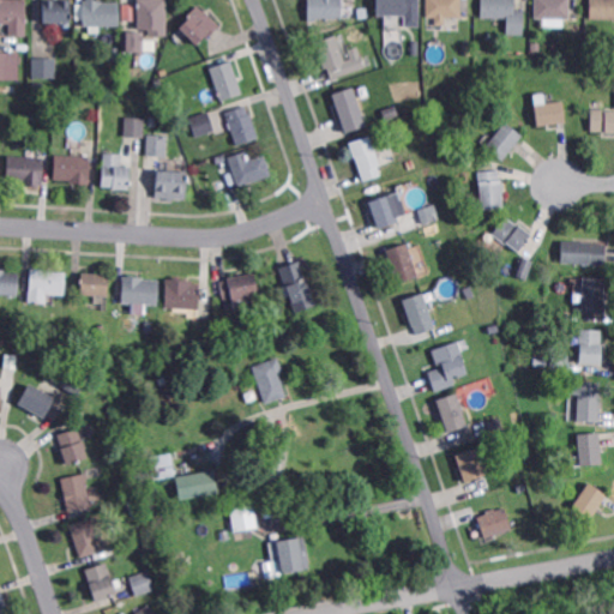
[(11,36),(11,23),(0,23),(0,0),(28,0),(28,36),(11,36)]
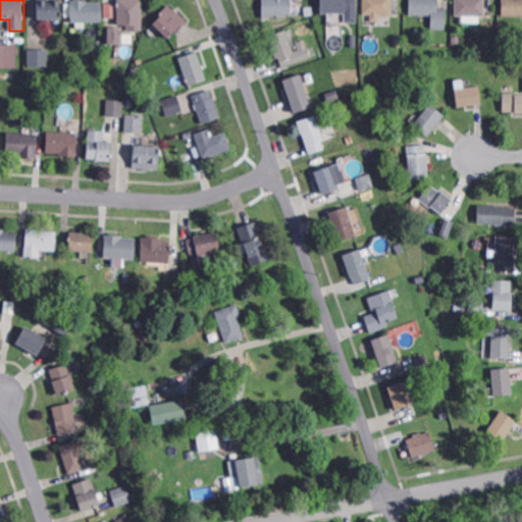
[(60,0),(61,19),(38,19),(38,0),(60,0)]
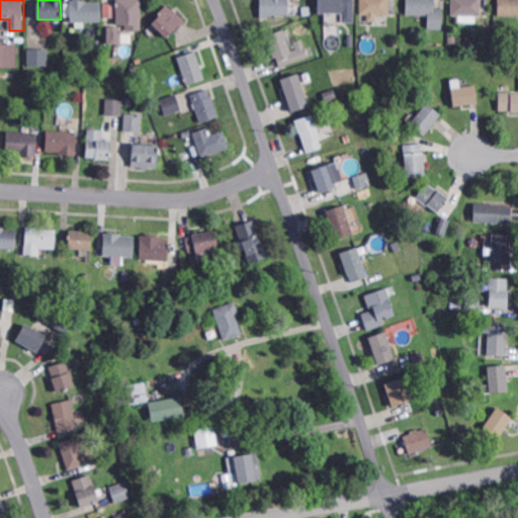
[(101,22),(71,22),(71,0),(87,0),(87,1),(102,2),(101,22)]
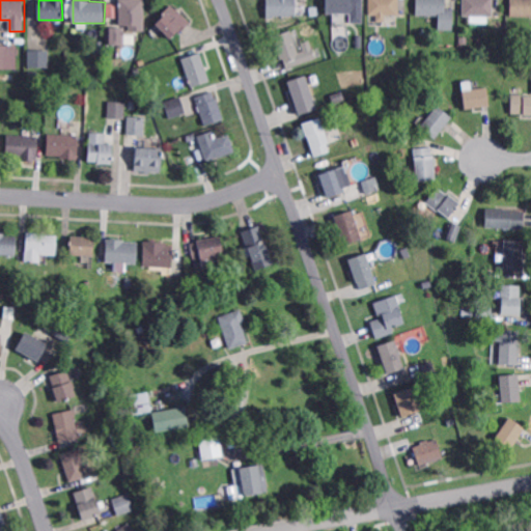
[(145,0),(145,18),(120,17),(120,0),(145,0)]
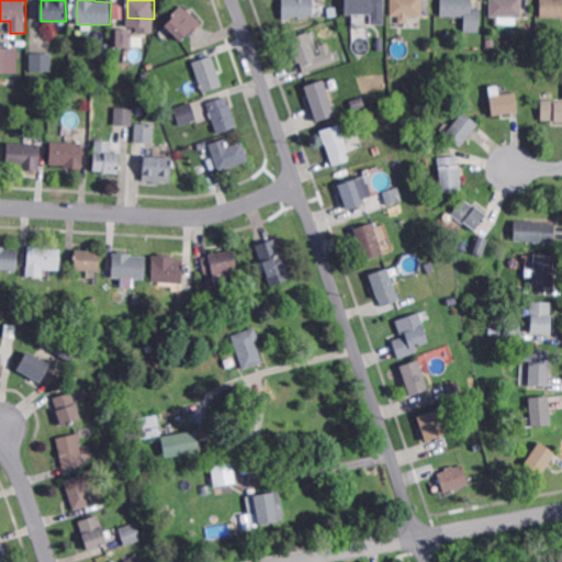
[(312,0),(312,14),(298,14),(298,20),(291,20),(291,15),(289,15),(289,17),(282,17),(282,0),(312,0)]
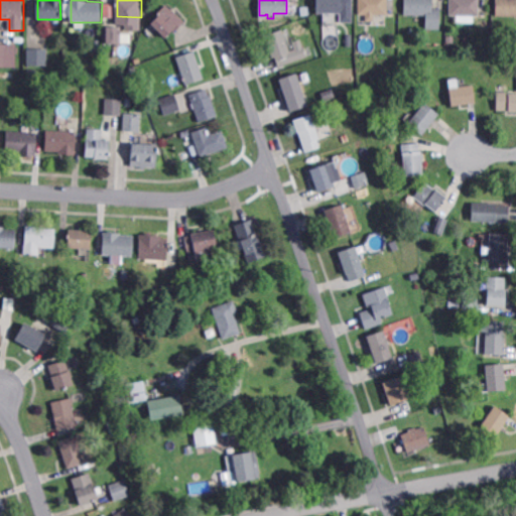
[(342,0),(342,13),(317,12),(317,0),(342,0)]
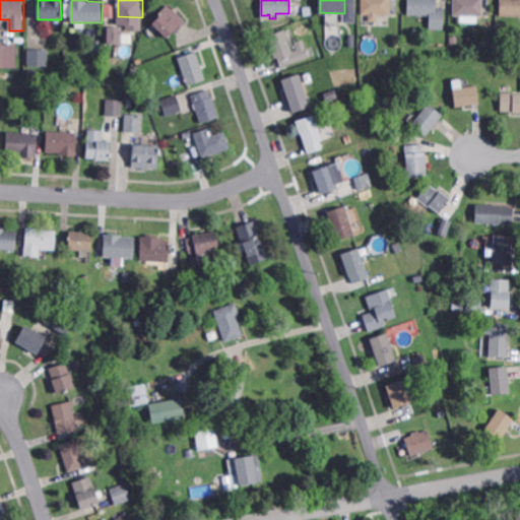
[(392,0),(392,14),(363,14),(363,0),(392,0)]
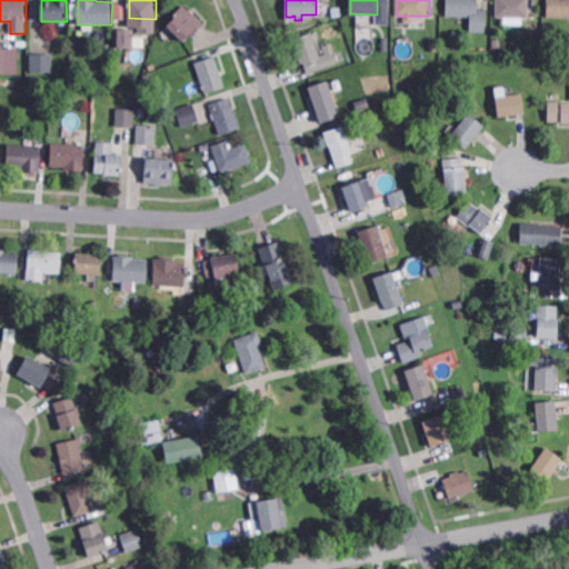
[(488,32),(471,31),(471,16),(447,16),(447,0),(479,0),(479,8),(488,8),(488,32)]
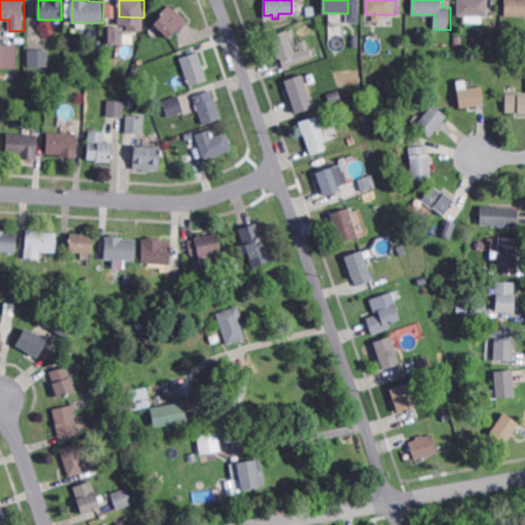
[(489,0),(489,14),(459,14),(459,0),(489,0)]
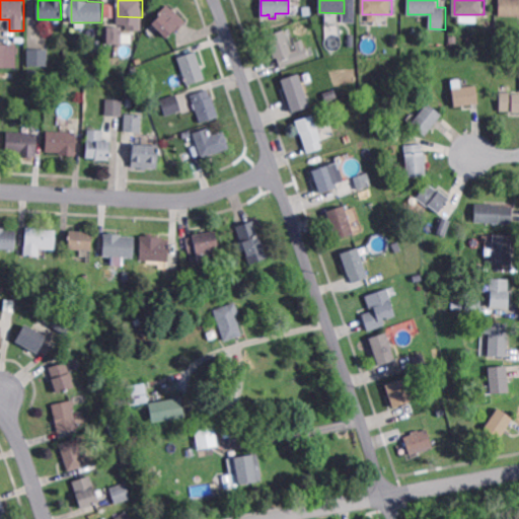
[(518,0),(518,15),(500,14),(500,0),(518,0)]
